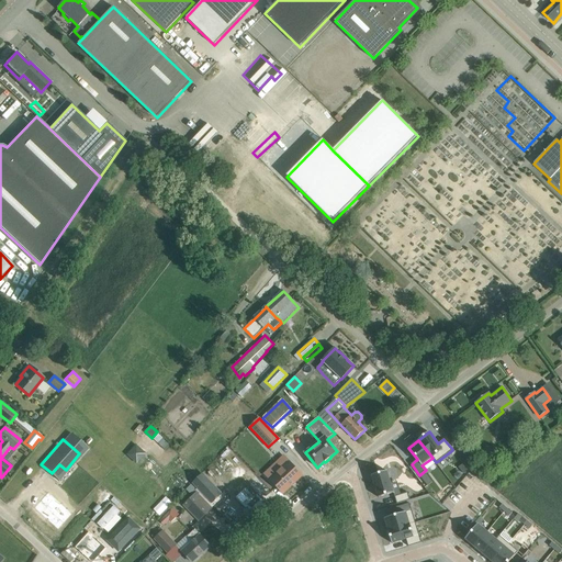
[(136,446),(127,454),(137,463),(146,454),(136,446)]
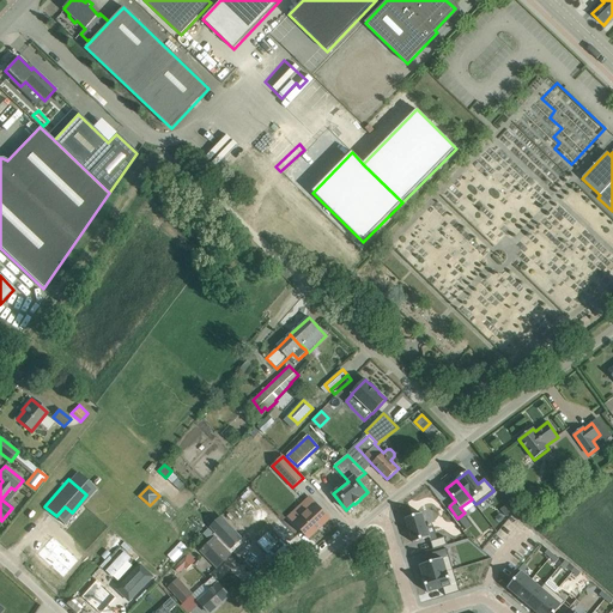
[(329,519),(309,497),(301,507),(307,513),(295,523),(309,539),(329,519)]
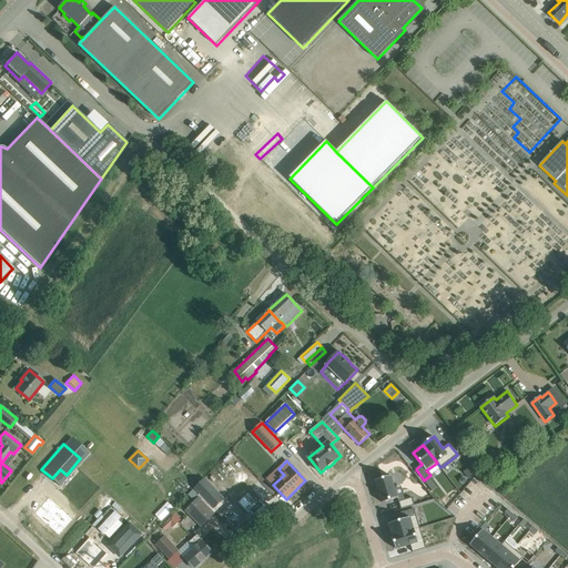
[(391,476),(376,480),(383,503),(398,498),(391,476)]
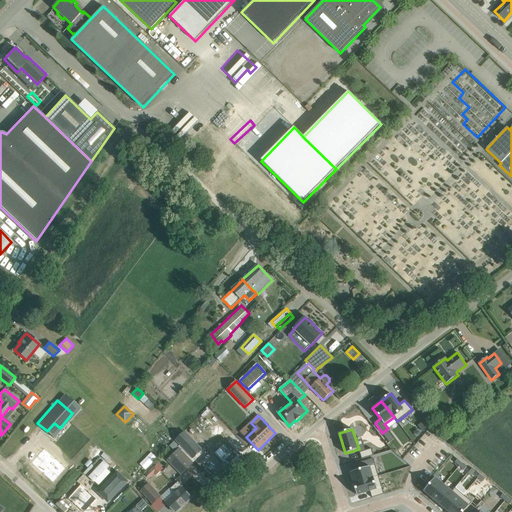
[(187,434),(179,441),(193,456),(193,457),(202,448),(201,448),(188,434),(189,434),(188,433),(187,434)]
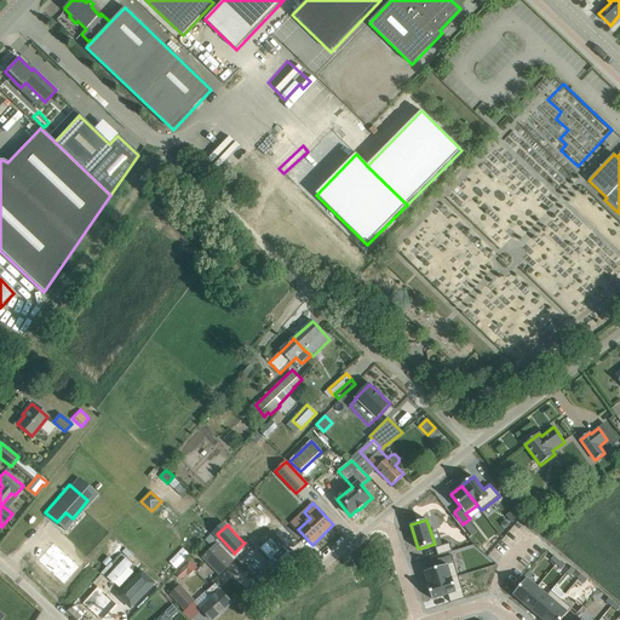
[(270,534),(256,549),(256,550),(267,561),(268,562),(269,561),(276,569),(274,572),(273,572),(274,573),(291,556),(290,555),(271,535),(270,534)]
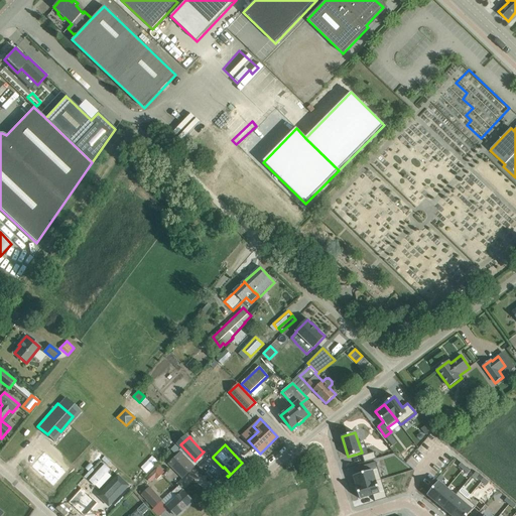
[(43,449),(30,465),(52,485),(67,470),(43,449)]
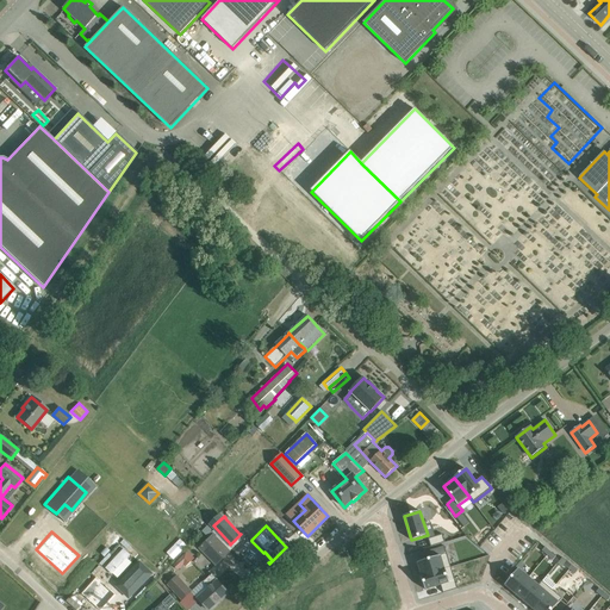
[(216,566),(231,552),(215,534),(199,548),(216,566)]
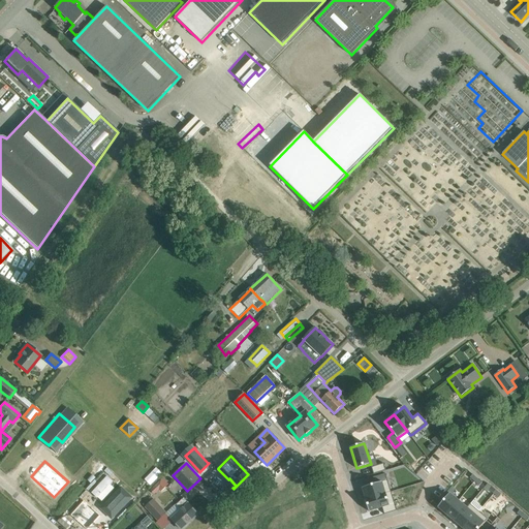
[(383,464),(371,467),(374,474),(386,471),(383,464)]
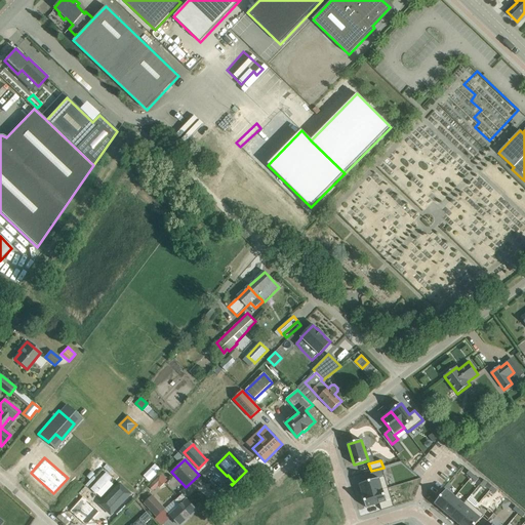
[(104,469),(88,485),(94,490),(110,474),(104,469)]
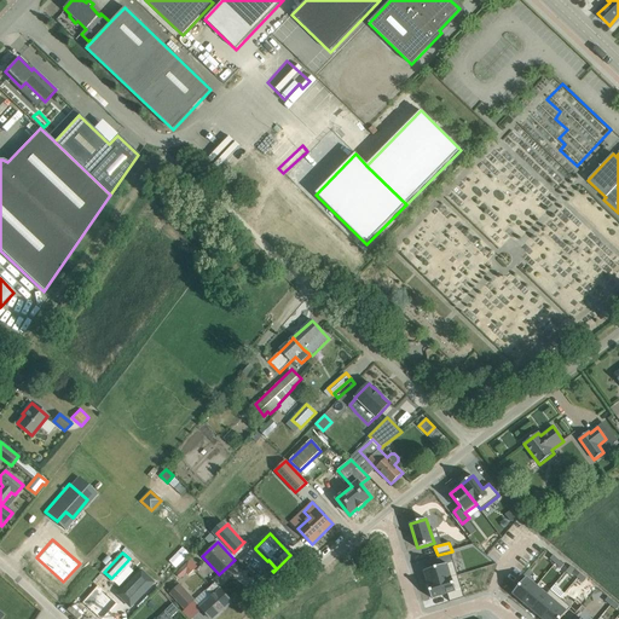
[(439,567),(424,571),(428,584),(428,585),(458,576),(457,574),(455,563),(451,554),(437,559),(439,567)]
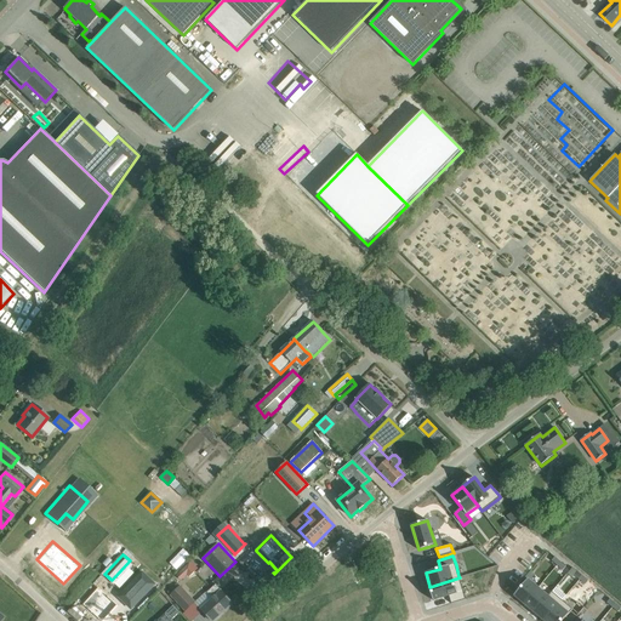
[(182,582),(197,568),(191,562),(176,576),(182,582)]
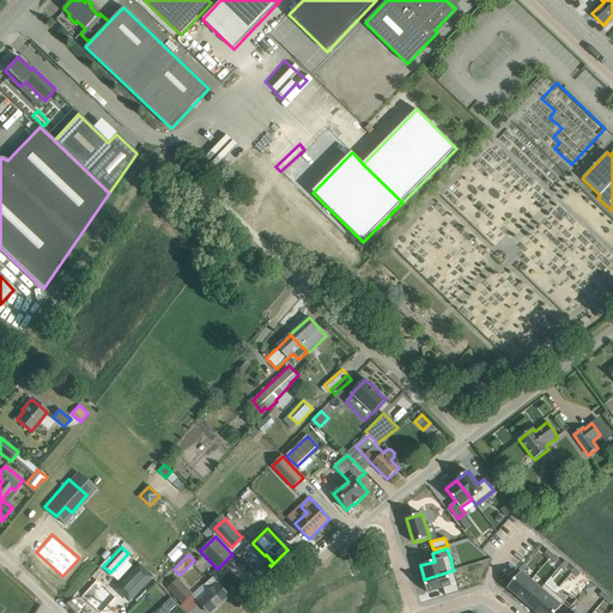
[(137,563),(114,587),(126,599),(149,574),(137,563)]
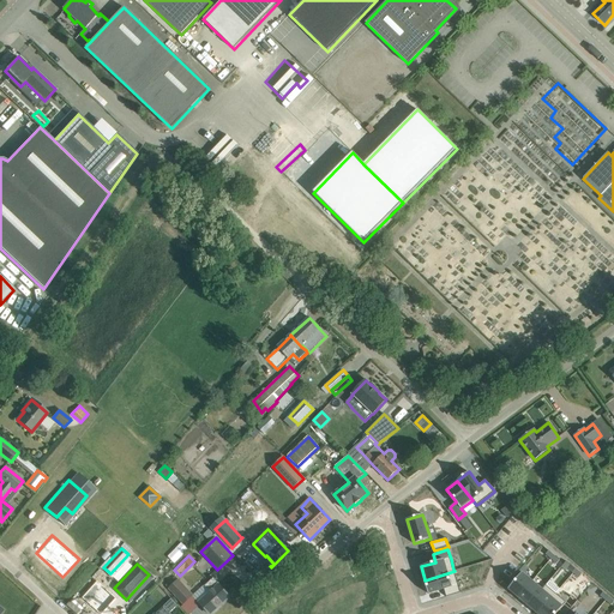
[(455,571),(425,581),(428,594),(444,589),(446,597),(461,593),(455,571)]
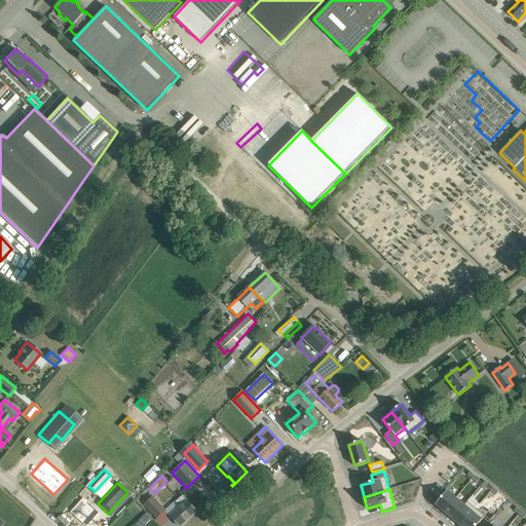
[(447,490),(436,504),(444,513),(456,498),(447,490)]
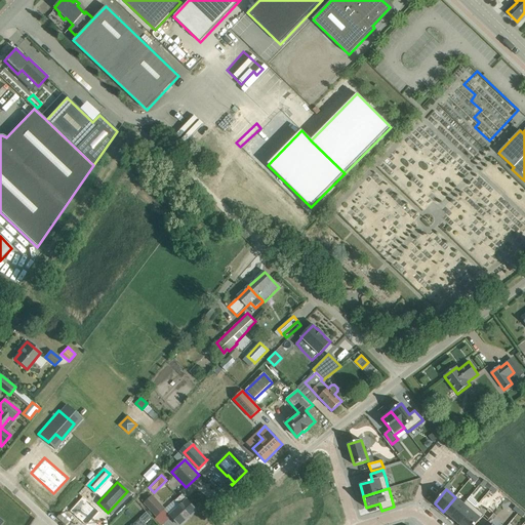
[(81,494),(68,510),(84,524),(97,510),(81,494)]
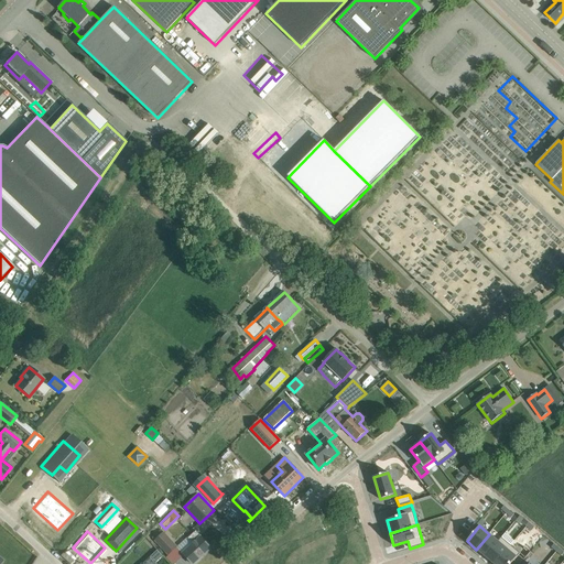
[(202,538),(196,531),(188,539),(193,544),(183,554),(192,563),(193,563),(201,559),(199,557),(209,548),(201,538),(202,538)]
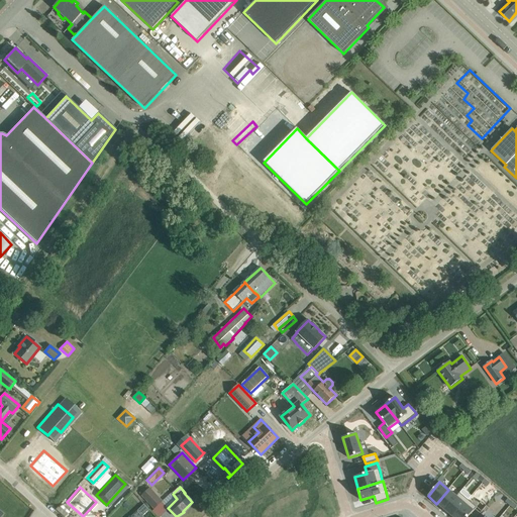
[(142,496),(154,509),(163,501),(150,489),(142,496)]
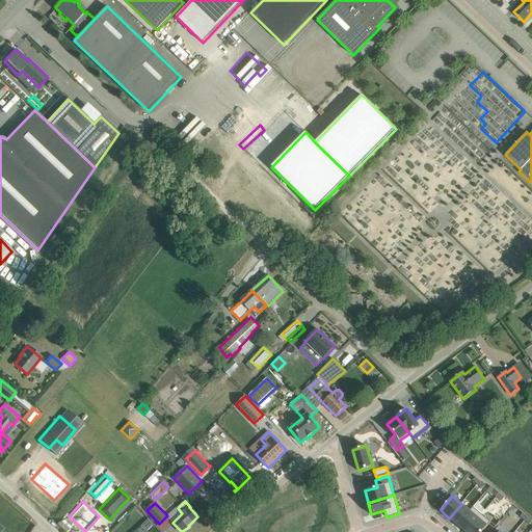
[(461,504),(449,519),(457,525),(470,511),(470,510),(461,504)]
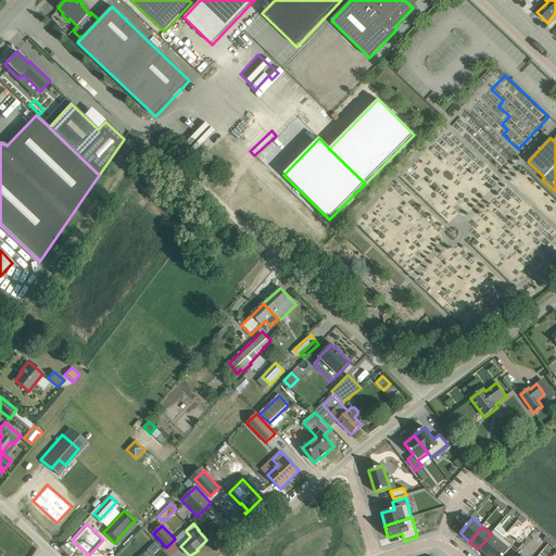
[(491,534),(478,548),(487,555),(488,555),(504,538),(494,530),(491,533),(491,534)]
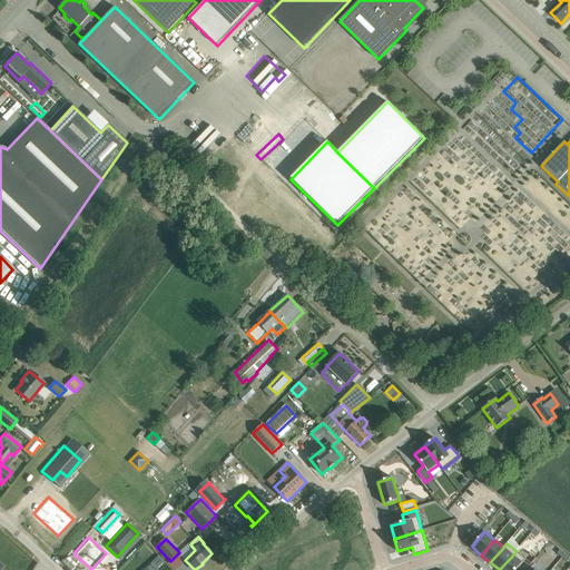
[(517,551),(500,569),(517,569),(526,559),(517,551)]
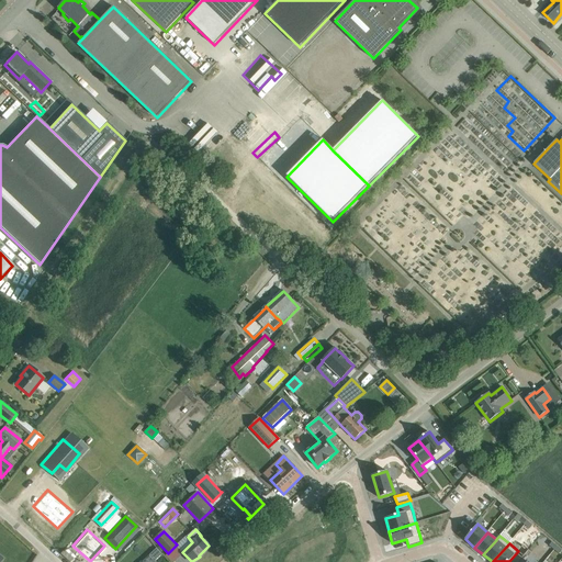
[(157,550),(144,561),(155,561),(163,555),(157,550)]
